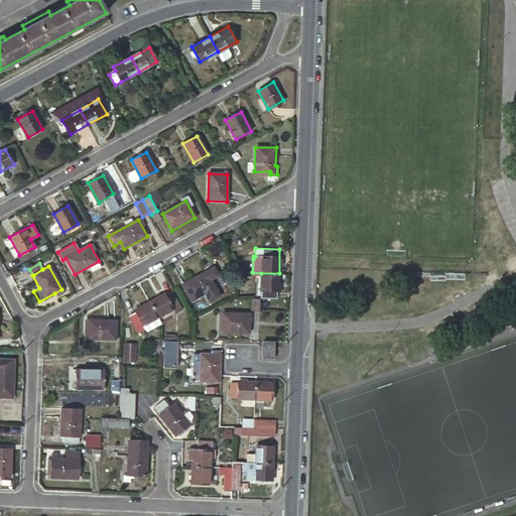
[(182,283),(191,300),(205,293),(210,301),(220,295),(206,270),(182,283)]
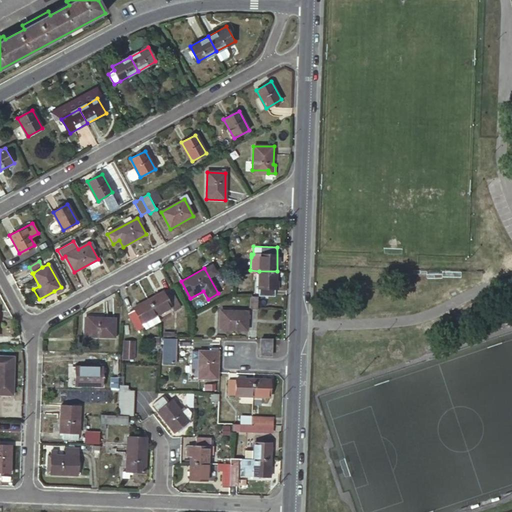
[(275,288),(276,288),(277,271),(259,271),(258,287),(259,287),(259,294),(274,295),(275,288)]
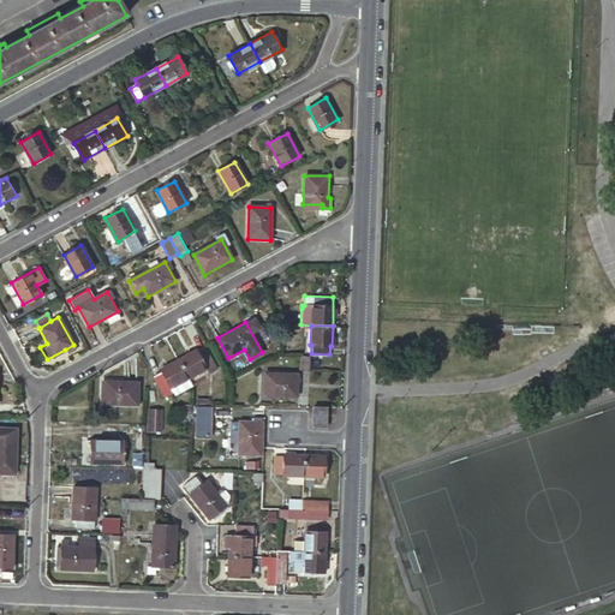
[(189,376),(207,366),(210,374),(219,370),(207,351),(199,354),(197,350),(179,359),(189,376)]
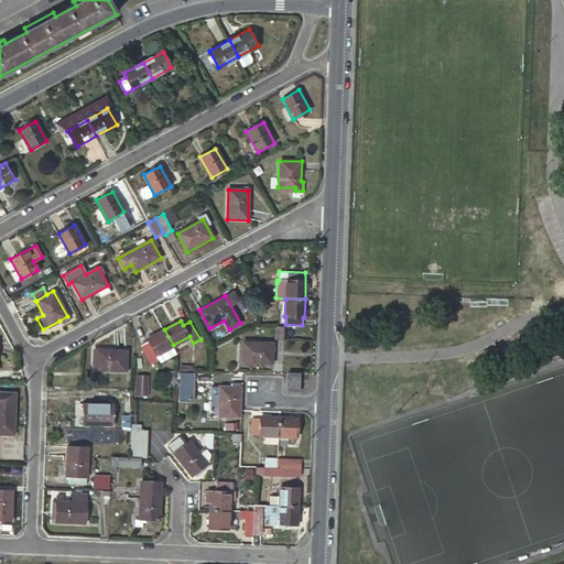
[(284,326),(275,325),(275,339),(284,339),(284,326)]
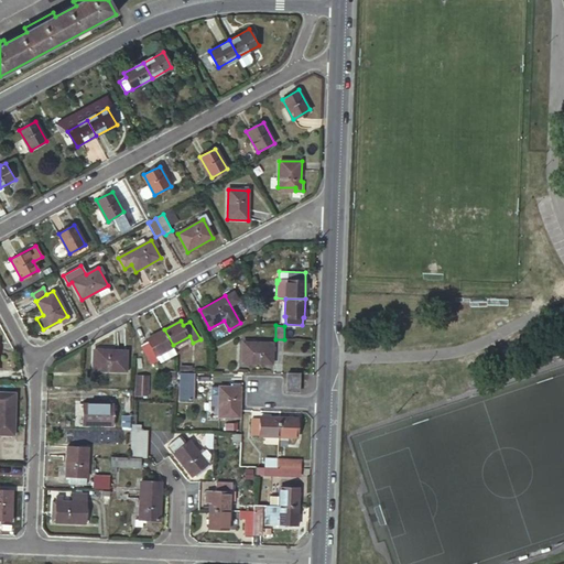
[(158,354),(173,345),(164,329),(149,339),(150,342),(142,346),(152,365),(161,359),(158,354)]
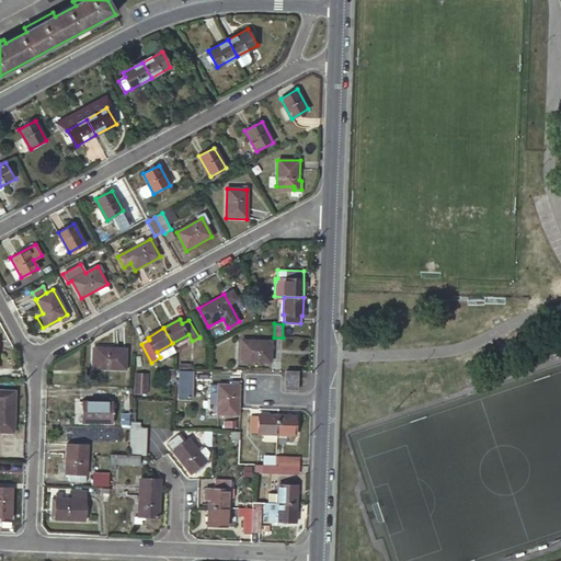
[(241,340),(241,361),(271,361),(271,341),(241,340)]
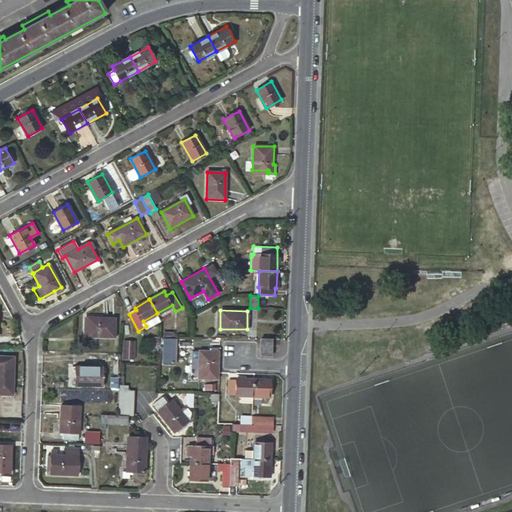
[(157,313),(143,321),(146,326),(146,328),(161,319),(157,313)]
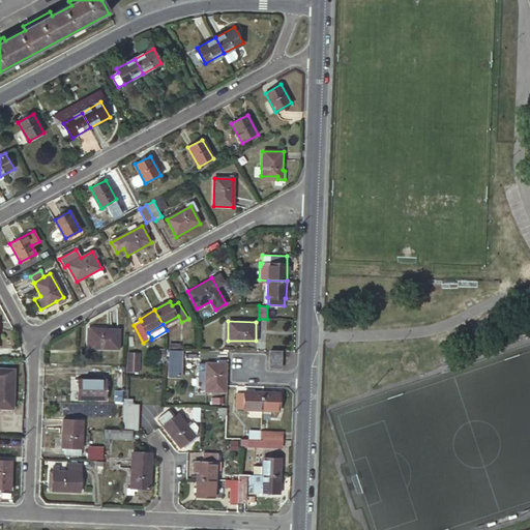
[(91,327),(91,348),(118,349),(119,328),(91,327)]
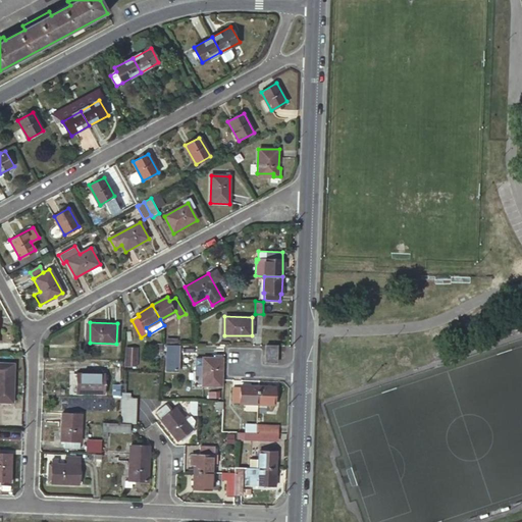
[(165,344),(165,353),(178,353),(179,344),(165,344)]
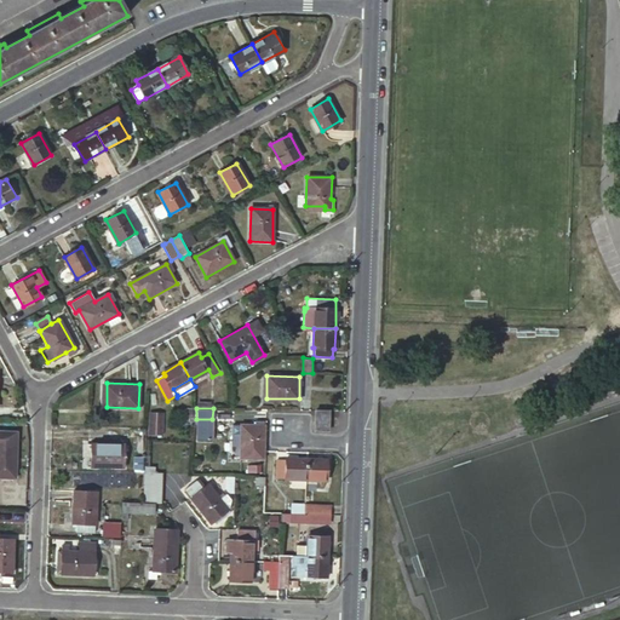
[(328,431),(329,411),(315,409),(314,430),(328,431)]
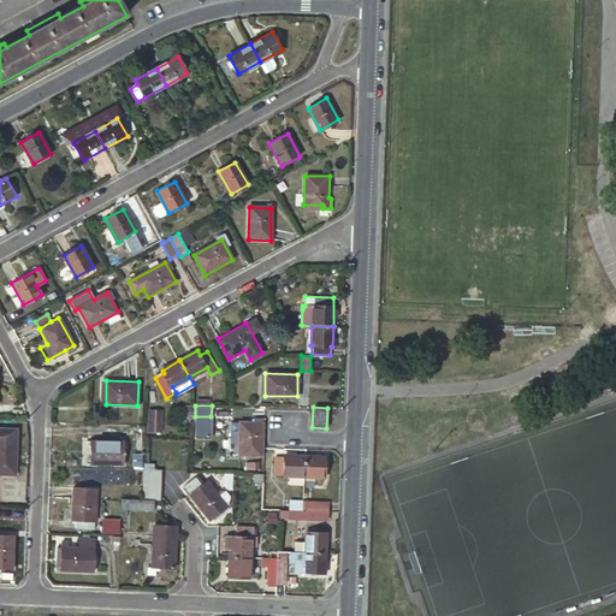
[(148,408),(147,431),(163,432),(164,409),(148,408)]
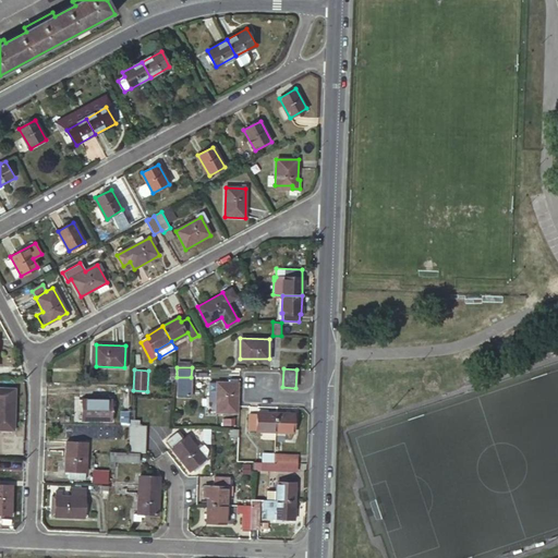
[(217,381),(216,410),(235,411),(237,381),(217,381)]
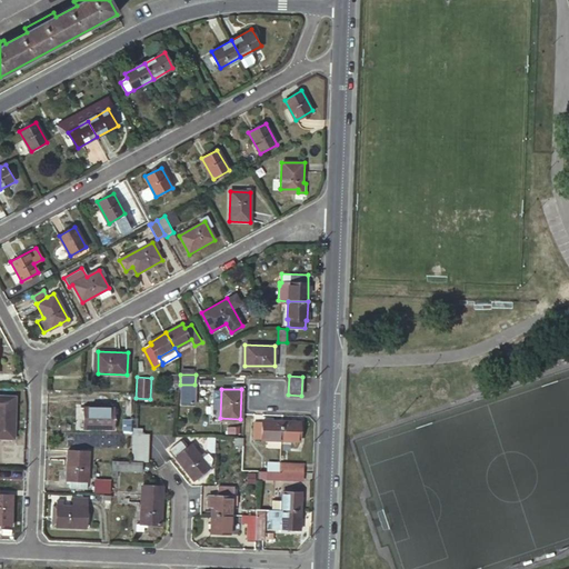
[(0,437),(15,438),(16,408),(1,408),(2,396),(0,395),(0,437)]
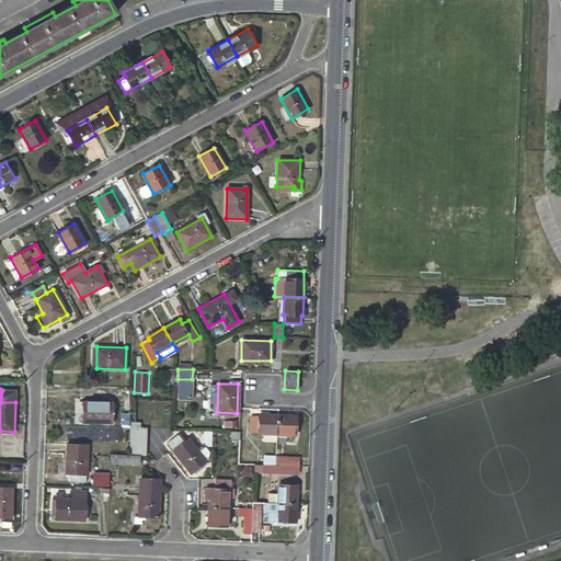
[(83,400),(83,421),(116,422),(116,401),(83,400)]
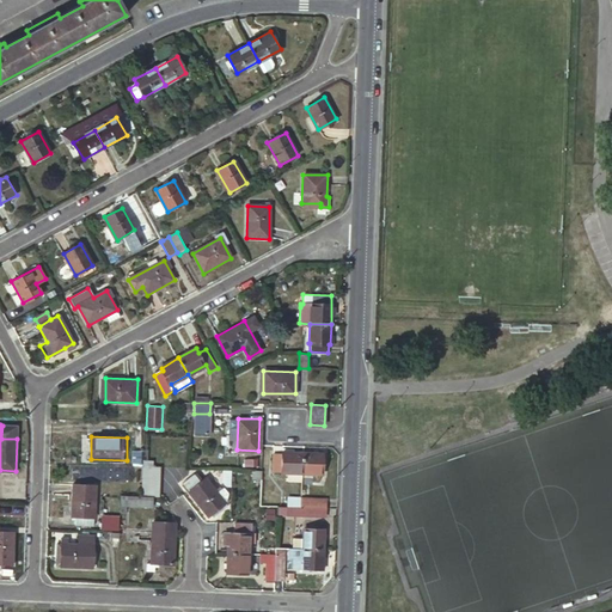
[(274,472),(303,473),(303,453),(283,452),(283,453),(274,453),(274,472)]
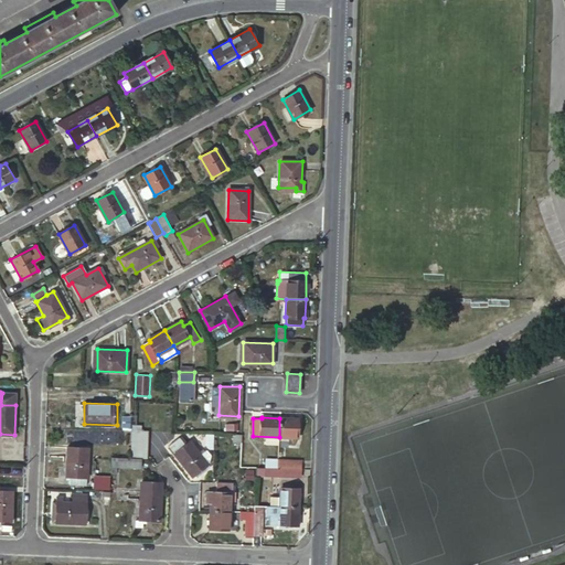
[(279,437),(298,437),(299,418),(279,418),(279,437)]
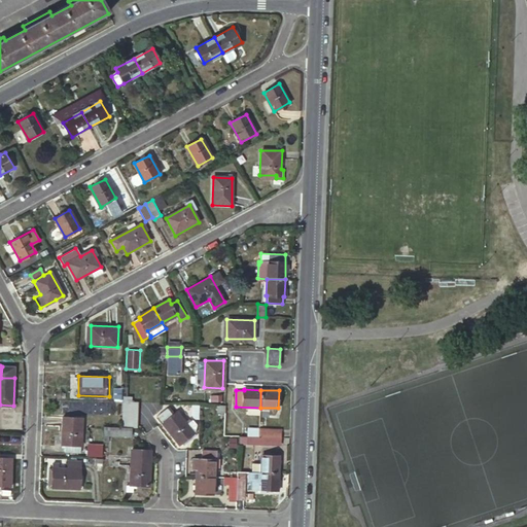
[(156,417),(179,446),(181,444),(183,446),(196,436),(194,433),(196,426),(190,420),(185,424),(176,412),(172,416),(167,409),(156,417)]
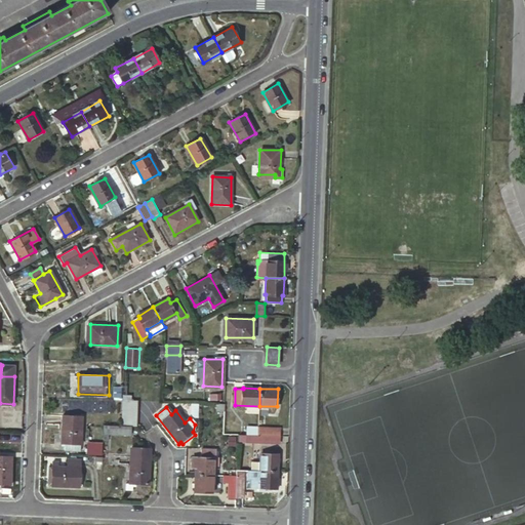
[(136,409),(122,408),(121,425),(130,426),(135,426),(136,409)]
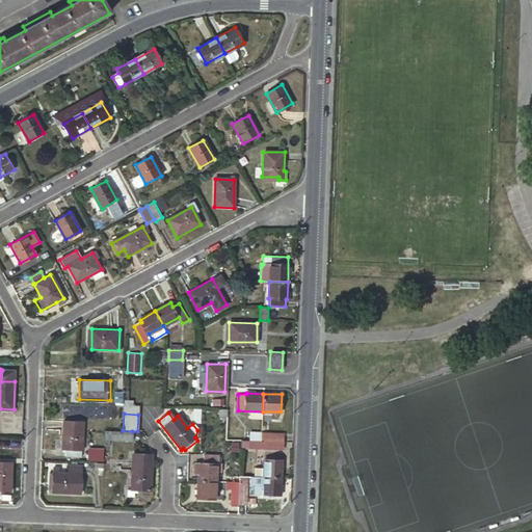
[(83,421),(63,420),(62,447),(65,448),(65,454),(81,455),(81,448),(83,421)]
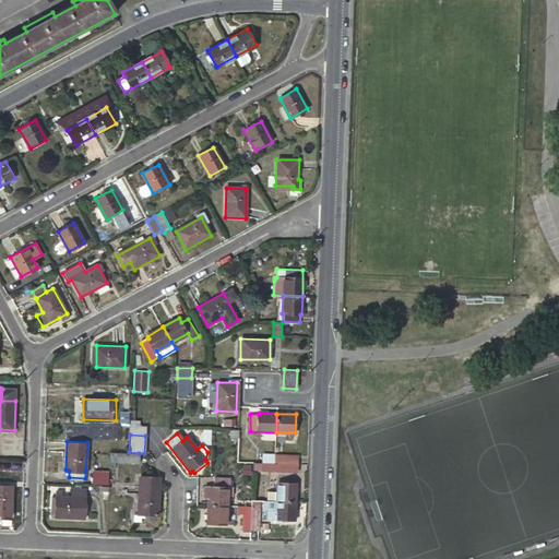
[(110,452),(110,461),(114,461),(138,462),(139,453),(129,452),(110,452)]
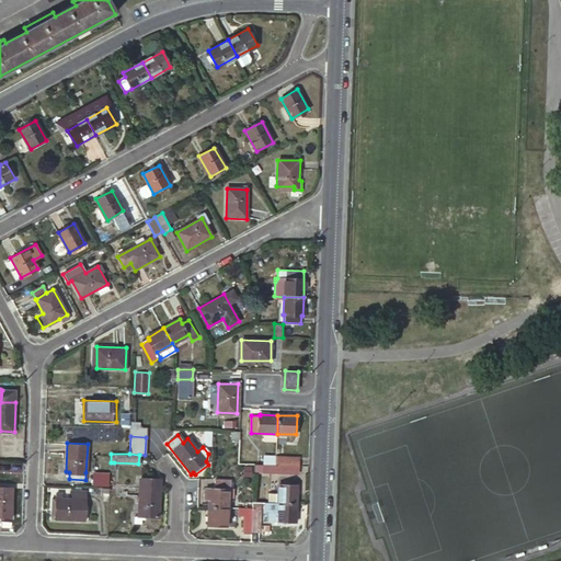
[(263,455),(263,464),(275,465),(276,456),(263,455)]
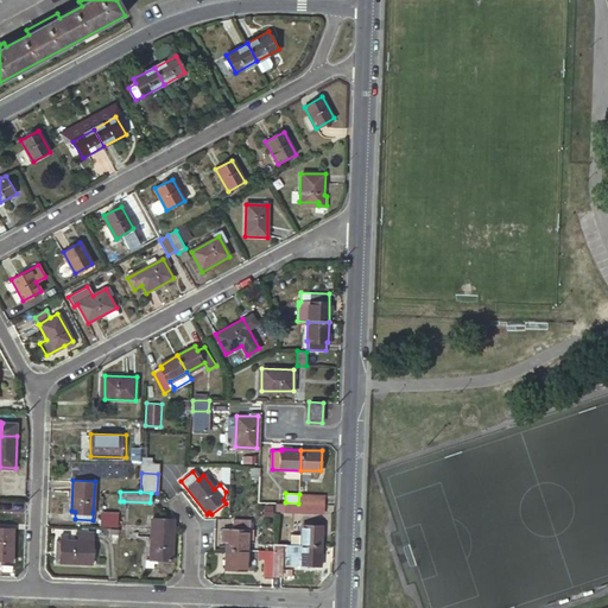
[(323,504),(324,494),(299,494),(298,504),(323,504)]
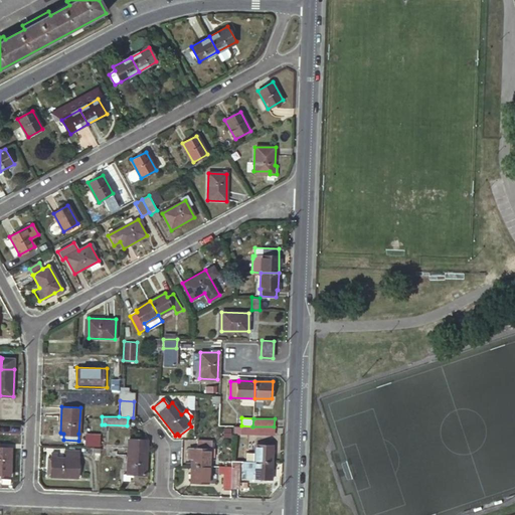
[(241,425),(241,435),(274,435),(274,426),(252,426),(241,425)]
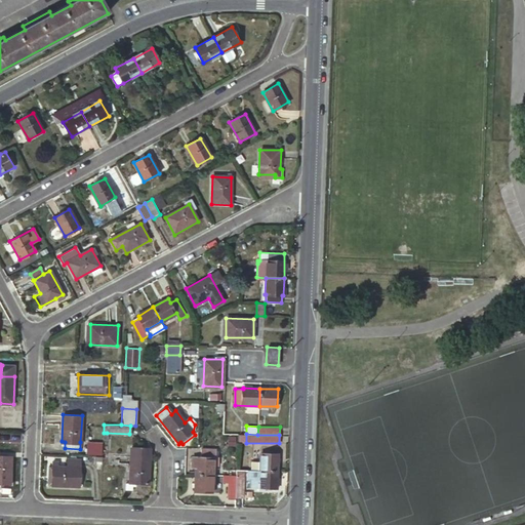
[(87,444),(86,453),(101,453),(102,444),(87,444)]
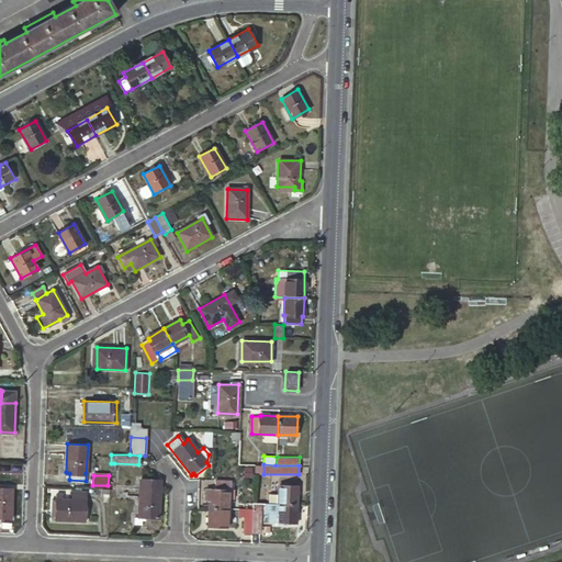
[(227,508),(227,489),(234,490),(234,480),(216,479),(216,489),(206,487),(206,499),(211,499),(210,507),(227,508)]
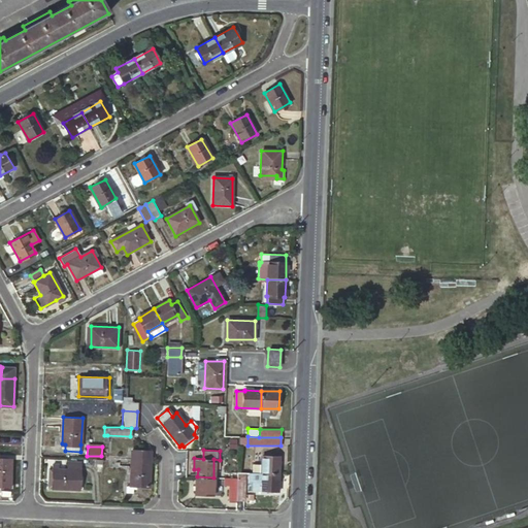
[(132,451),(130,487),(126,487),(126,493),(133,494),(133,490),(136,490),(136,487),(150,488),(151,457),(144,457),(145,452),(132,451)]
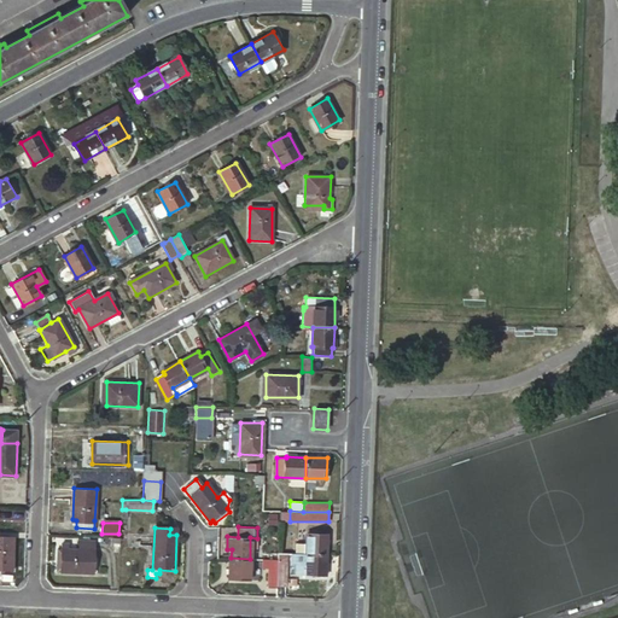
[(304,554),(325,554),(326,535),(305,534),(304,554)]
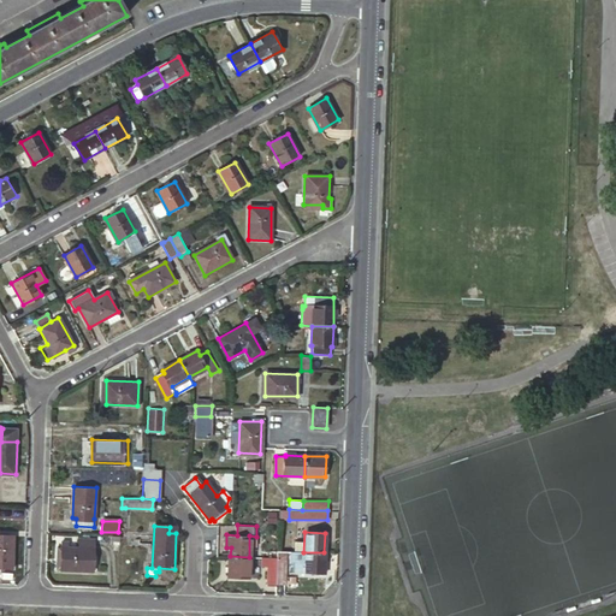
[(0,534),(0,567),(13,568),(15,535),(0,534)]
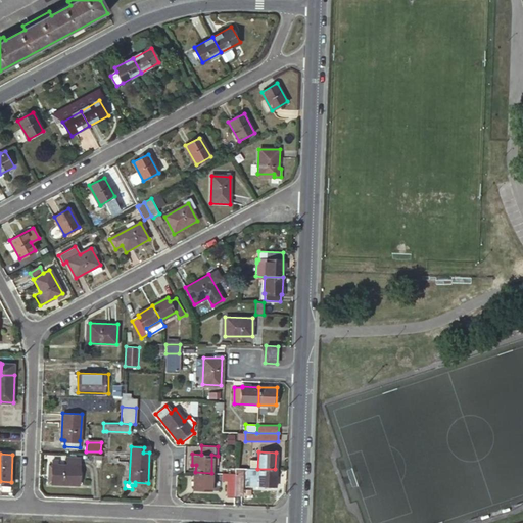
[(51,482),(51,483),(80,484),(81,457),(66,457),(66,464),(58,463),(58,458),(52,457),(52,463),(52,464),(51,482)]
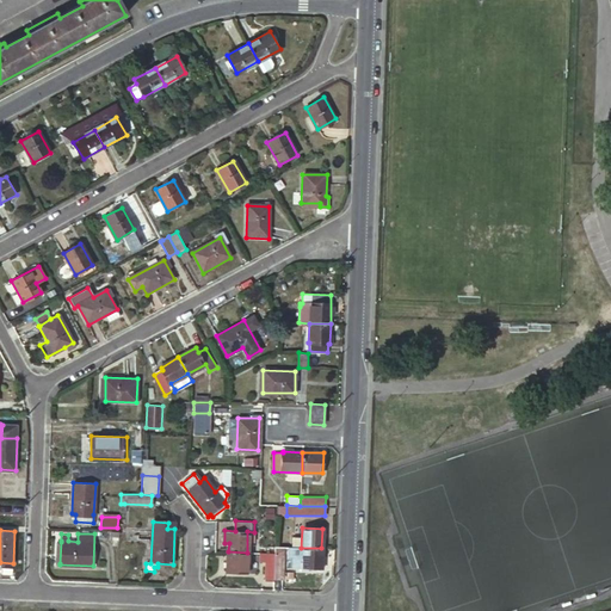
[(275,553),(275,579),(283,579),(284,554),(288,554),(288,557),(290,557),(290,567),(320,568),(321,548),(301,548),(275,547),(275,553)]
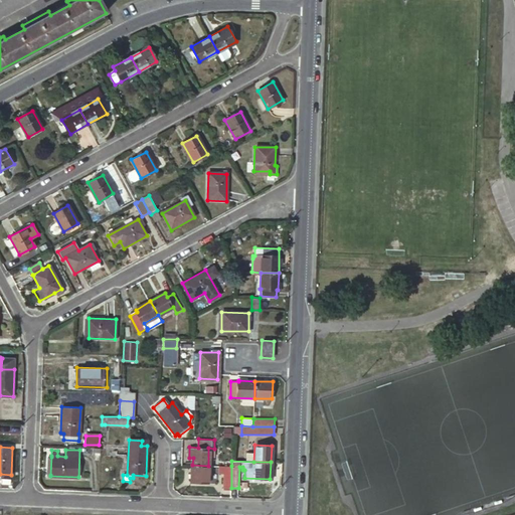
[(208,482),(208,466),(192,465),(192,482),(208,482)]
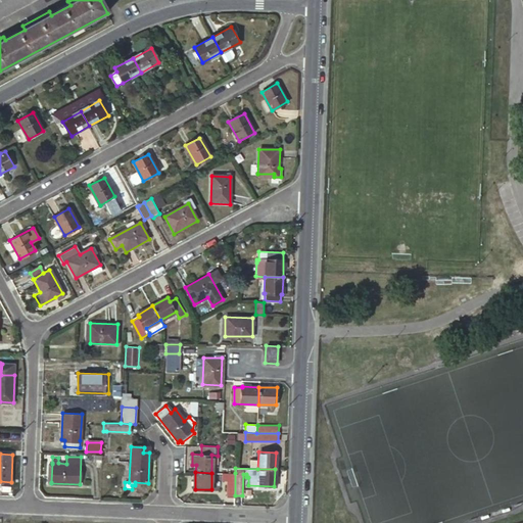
[(228,480),(227,495),(235,495),(235,473),(222,473),(222,480),(228,480)]
